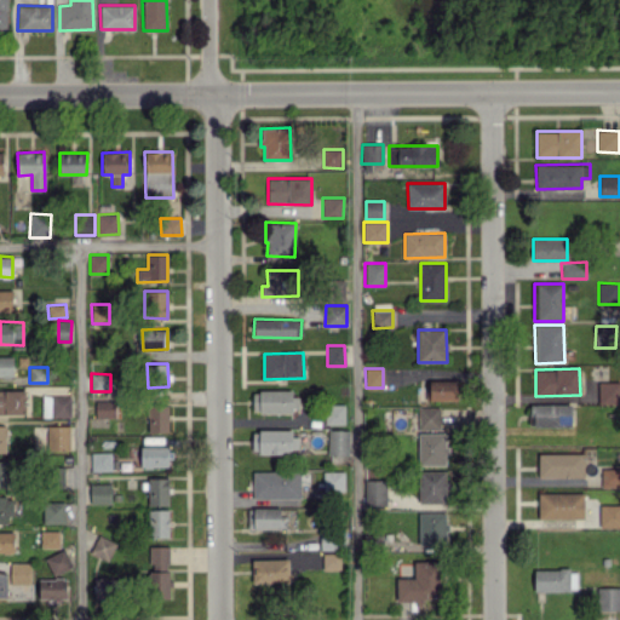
[(619,382),(598,382),(598,403),(619,403),(619,382)]
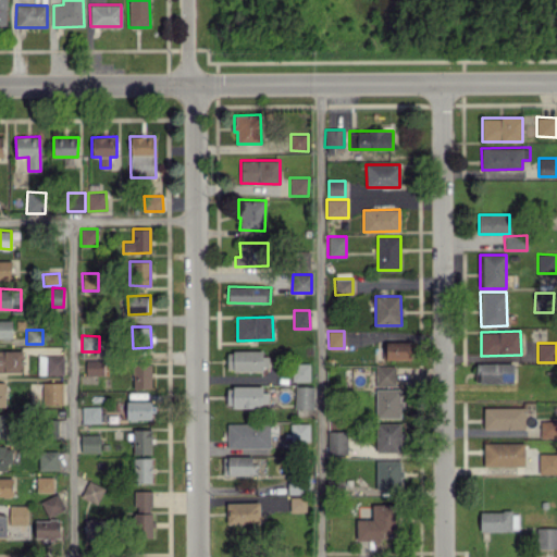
[(410,345),(384,346),(384,360),(410,359),(410,345)]
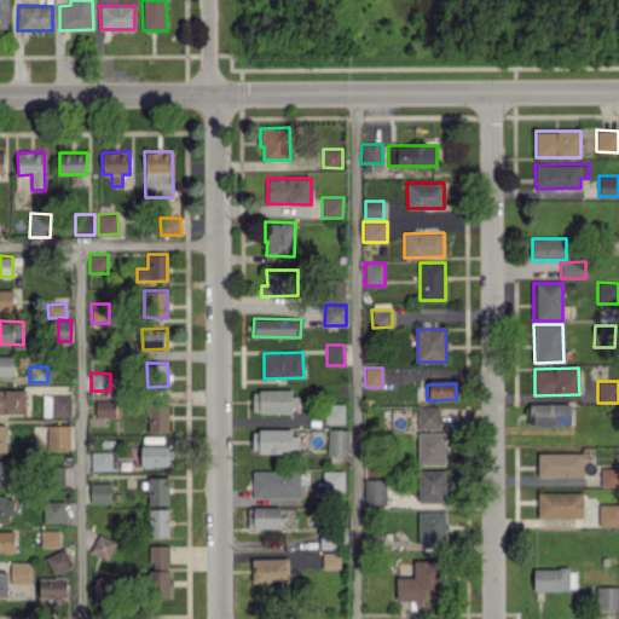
[(24,388),(0,388),(0,412),(25,414),(24,388)]
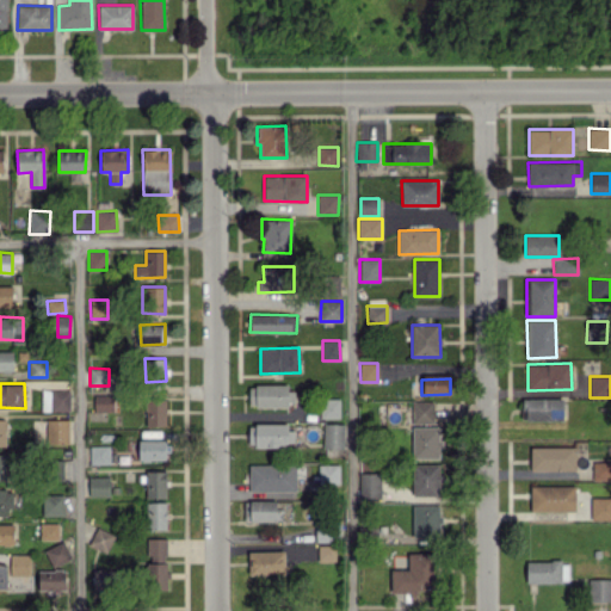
[(291,406),(291,384),(250,384),(250,406),(291,406)]
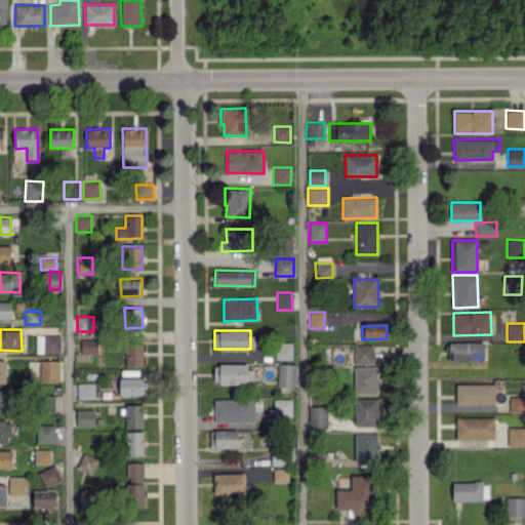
[(59,353),(59,334),(35,334),(35,353),(59,353)]
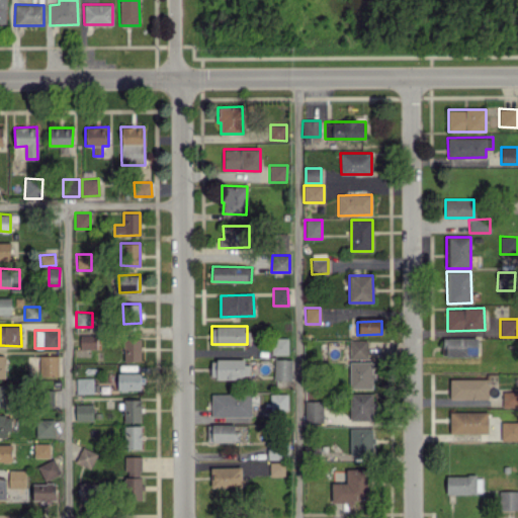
[(96,334),(79,335),(80,349),(96,348),(96,334)]
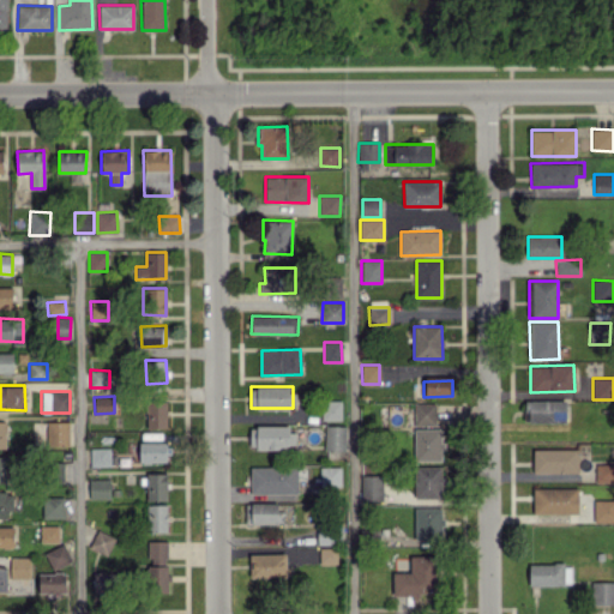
[(566,399),(524,399),(524,422),(566,422),(566,399)]
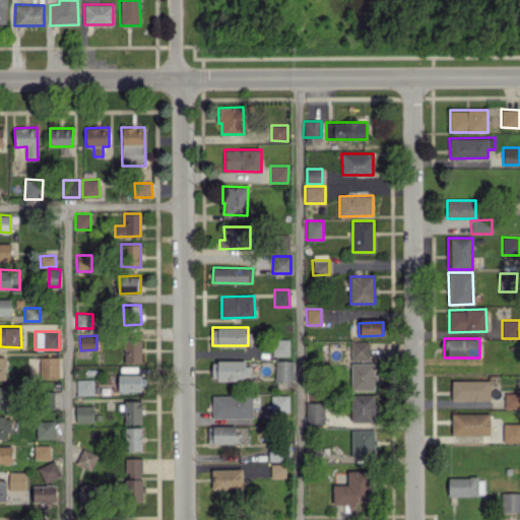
[(141,339),(124,339),(124,363),(141,363),(141,339)]
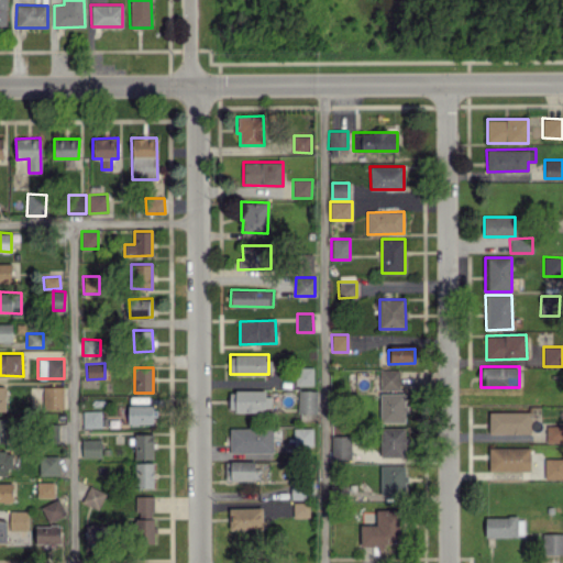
[(313,385),(312,367),(295,367),(295,385),(313,385)]
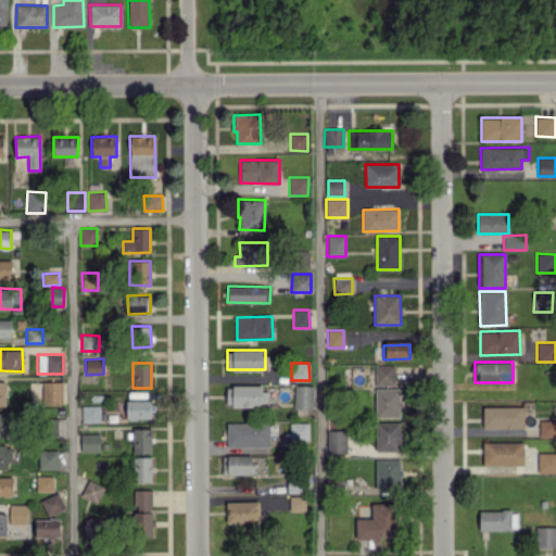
[(394,386),(394,365),(375,365),(375,384),(394,386)]
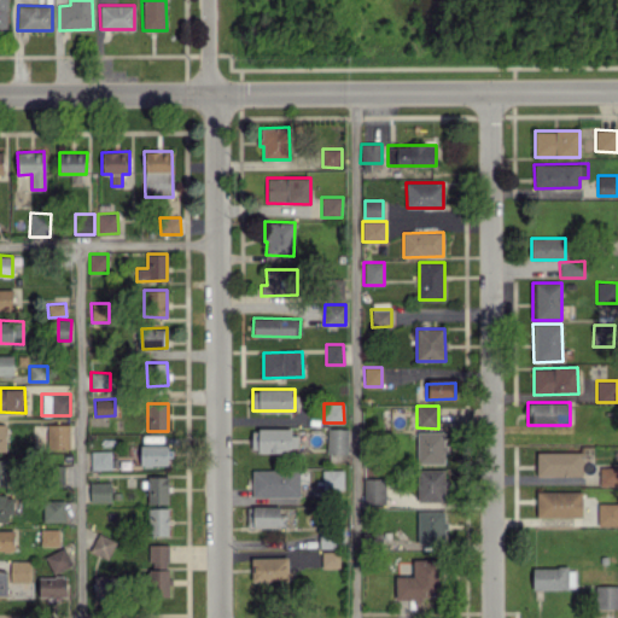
[(46,424),(47,449),(69,448),(69,424),(46,424)]
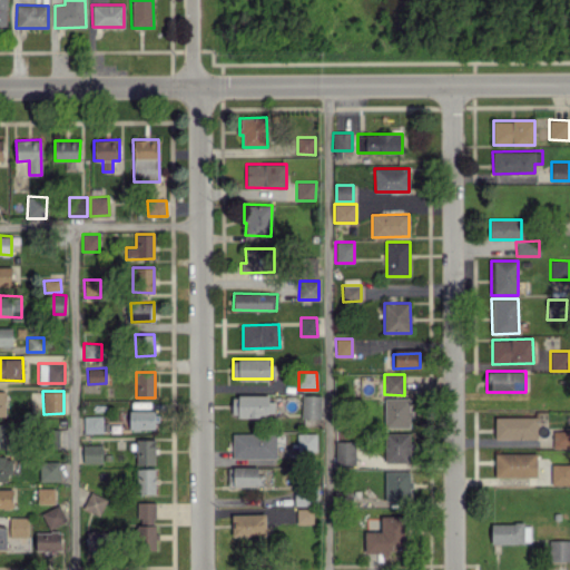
[(321,419),(321,395),(302,394),(301,418),(321,419)]
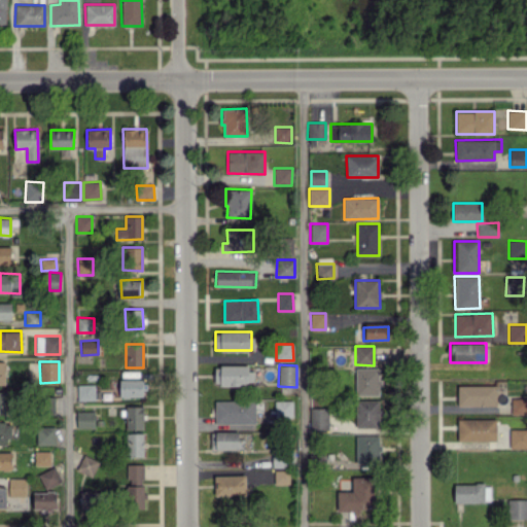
[(251,365),(214,365),(214,385),(251,385),(251,365)]
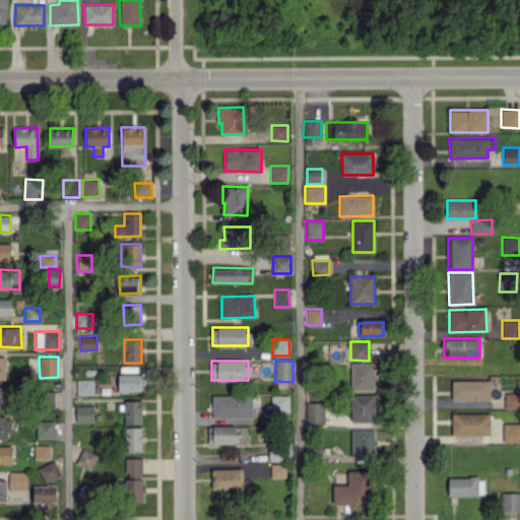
[(351,390),(375,390),(375,363),(350,363),(351,390)]
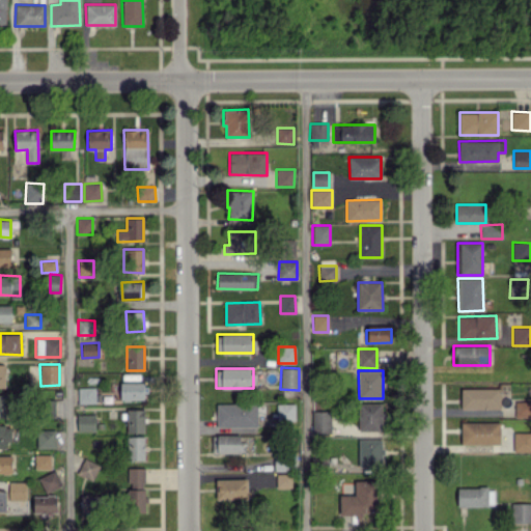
[(143,400),(144,383),(120,382),(120,399),(143,400)]
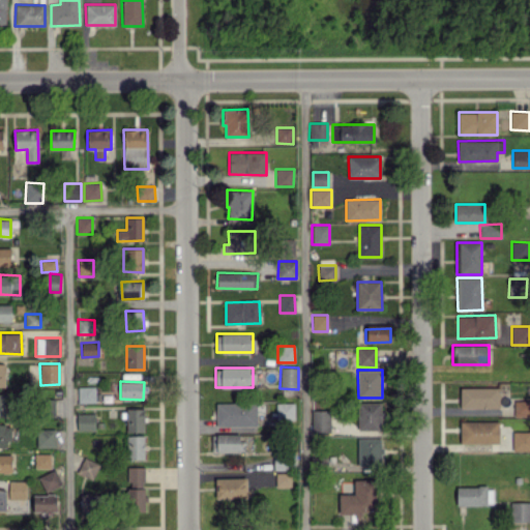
[(95,386),(78,387),(78,403),(95,402),(95,386)]
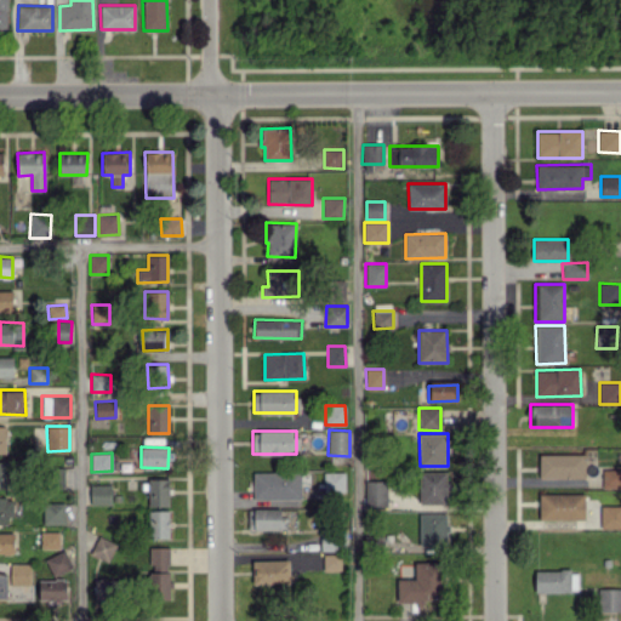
[(540,478),(585,478),(585,454),(540,454),(540,478)]
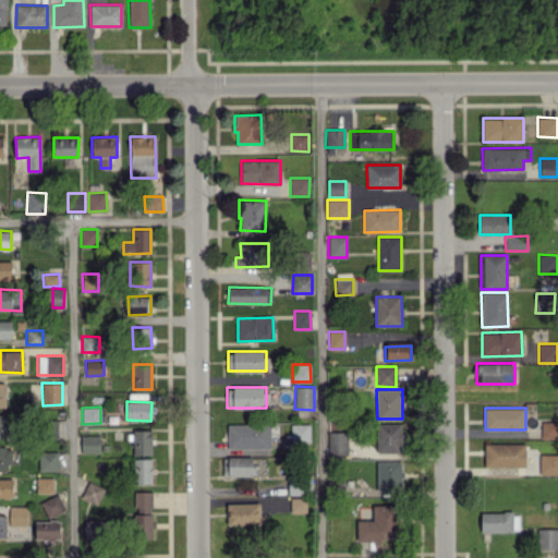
[(557,421),(541,422),(542,439),(557,438),(557,421)]
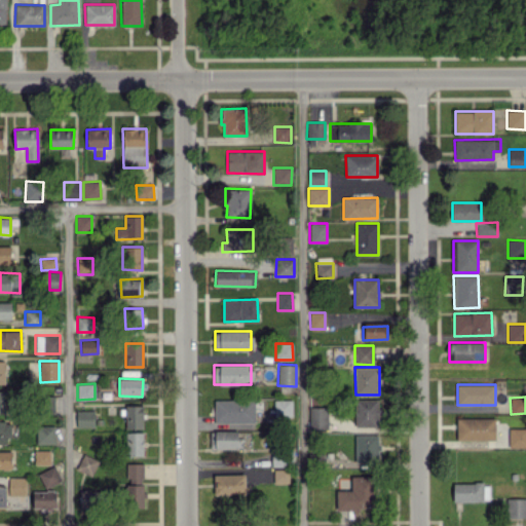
[(255,423),(255,399),(215,400),(215,423),(255,423)]
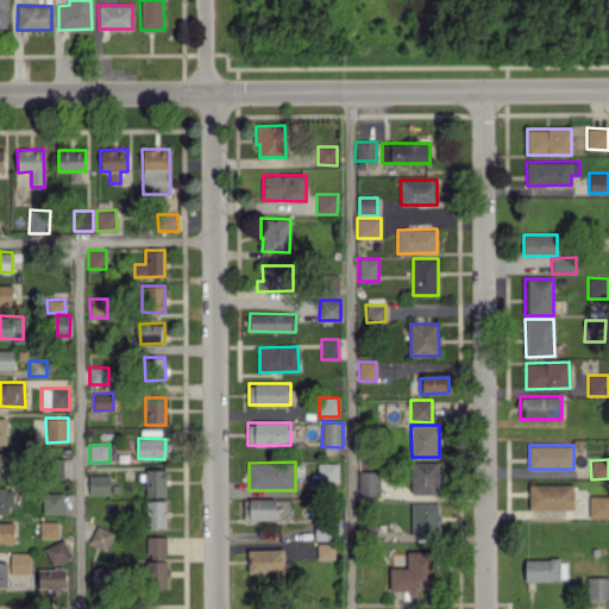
[(338,463),(318,463),(318,473),(313,473),(312,485),(338,485),(338,463)]
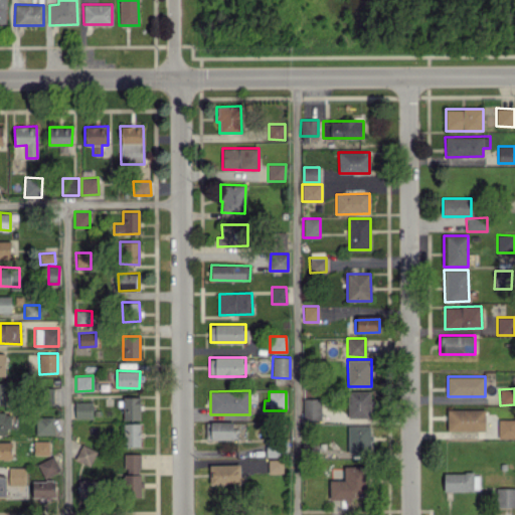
[(348,418),(371,418),(370,391),(347,391),(348,418)]
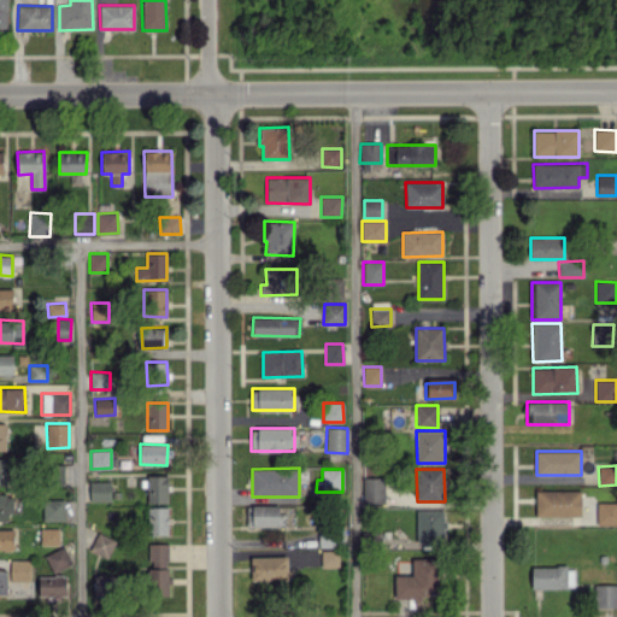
[(168,476),(147,476),(147,503),(168,503),(168,476)]
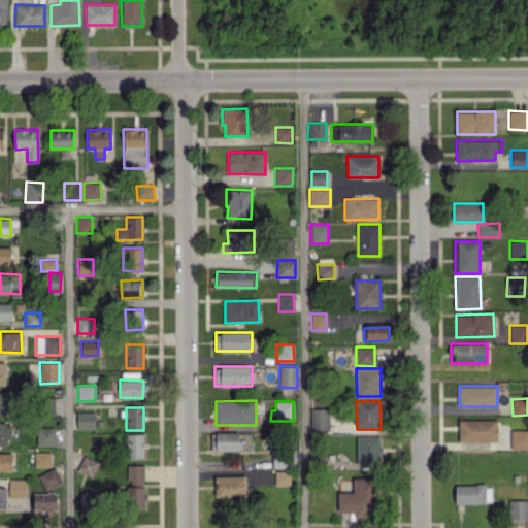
[(329,408),(310,408),(309,429),(329,429),(329,408)]
